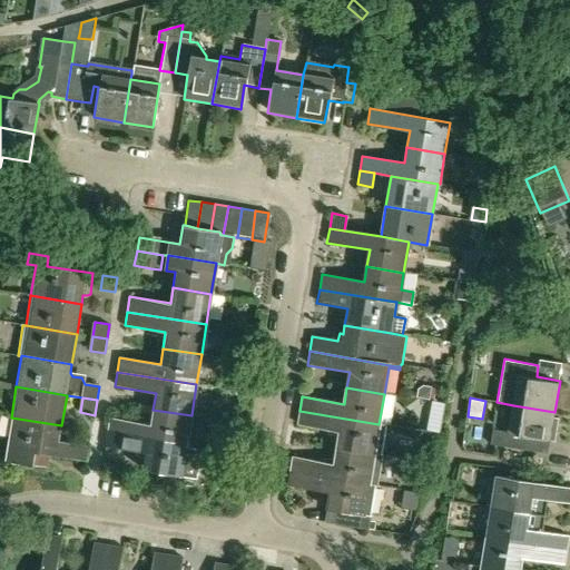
[(426,432),(432,433),(440,434),(446,403),(432,401),(426,432)]
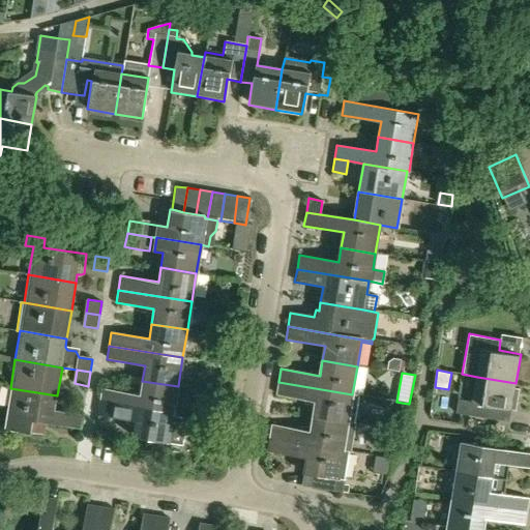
[(490,406),(511,409),(517,410),(520,388),(514,388),(516,383),(477,377),(473,402),(459,400),(455,413),(487,418),(490,406)]
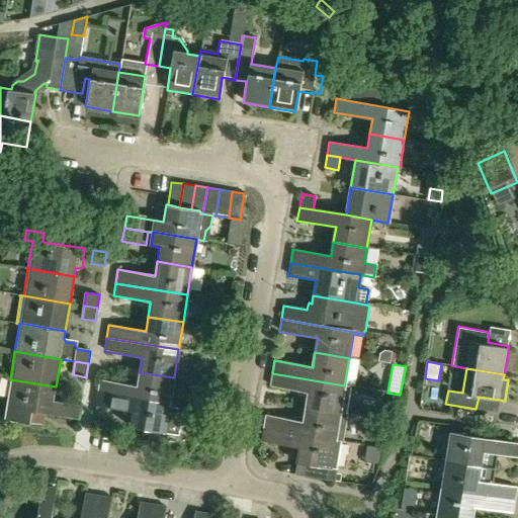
[(99,380),(97,394),(169,405),(174,377),(139,372),(137,386),(99,380)]
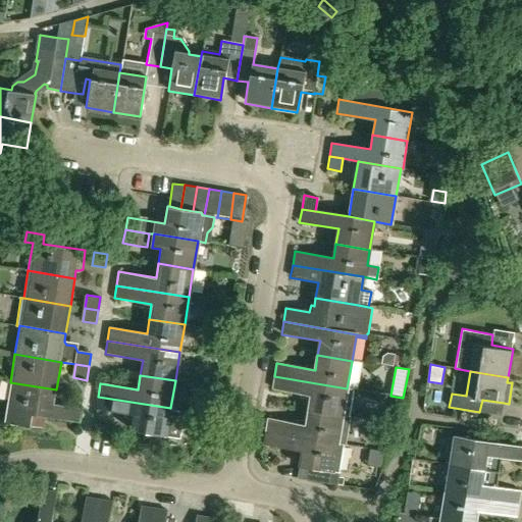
[(311,396),(309,411),(351,418),(355,390),(347,388),(274,376),(272,388),(311,396)]
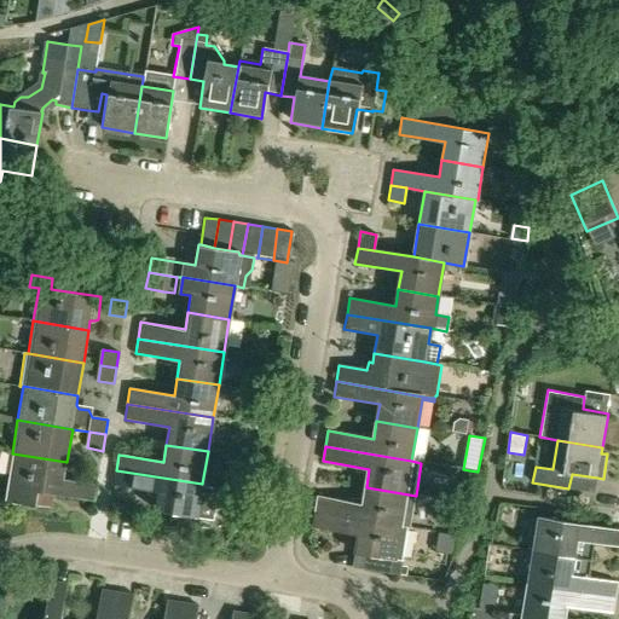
[(5,501),(32,505),(34,491),(90,499),(92,484),(64,480),(67,462),(12,453),(5,501)]
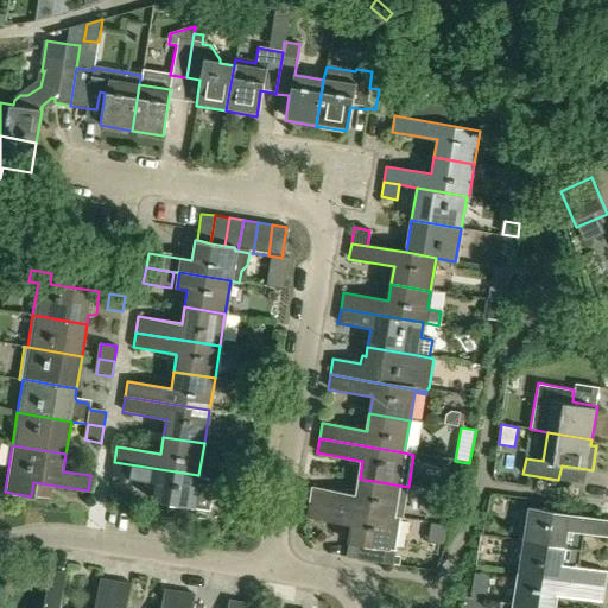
[(114,462),(112,477),(154,485),(152,502),(208,512),(214,477),(198,475),(114,462)]
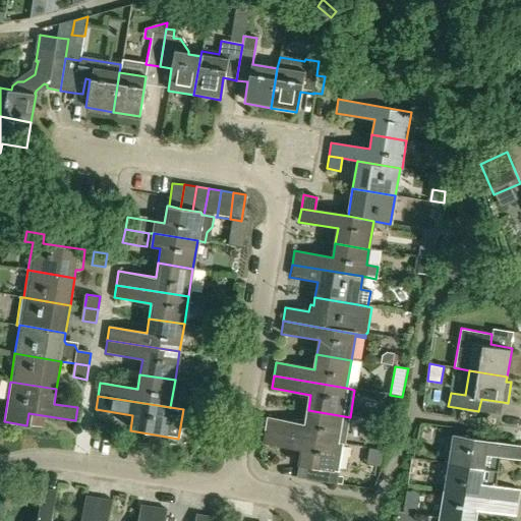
[(267,418),(265,431),(344,445),(345,445),(350,417),(308,410),(305,425),(267,418)]
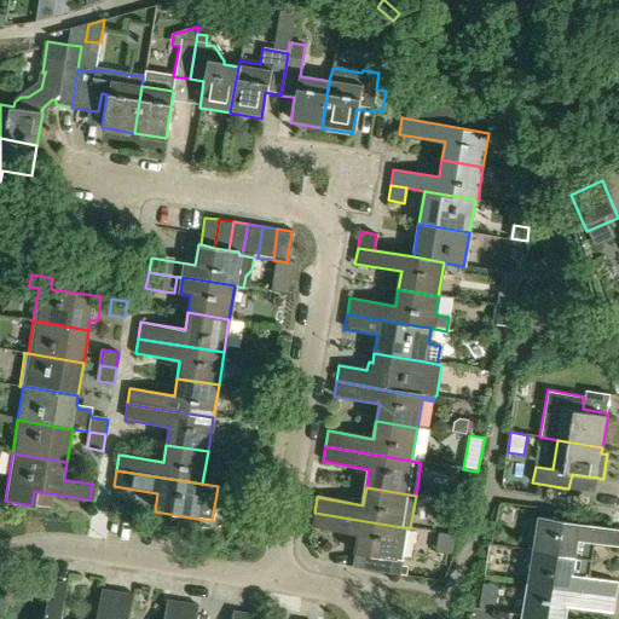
[(314,513),(312,527),(358,536),(354,554),(403,562),(409,528),(314,513)]
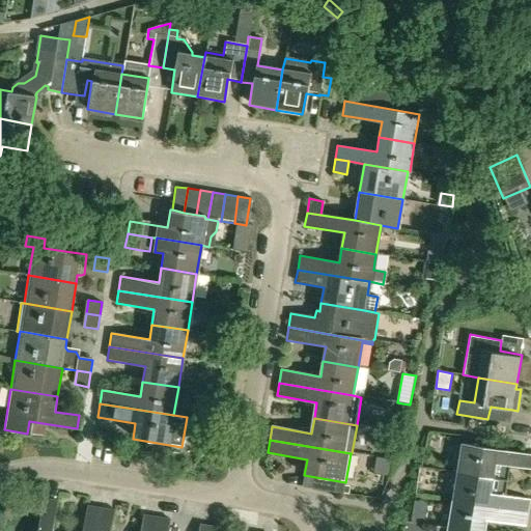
[(530,469),(530,454),(523,453),(463,443),(457,472),(507,481),(509,473),(505,469),(506,466),(510,466),(530,469)]
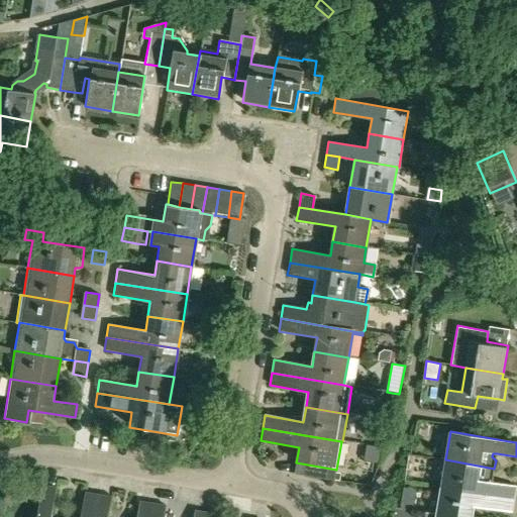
[(494,469),(445,459),(441,488),(512,500),(514,487),(492,483),(488,482),(489,478),(493,476),(494,469)]
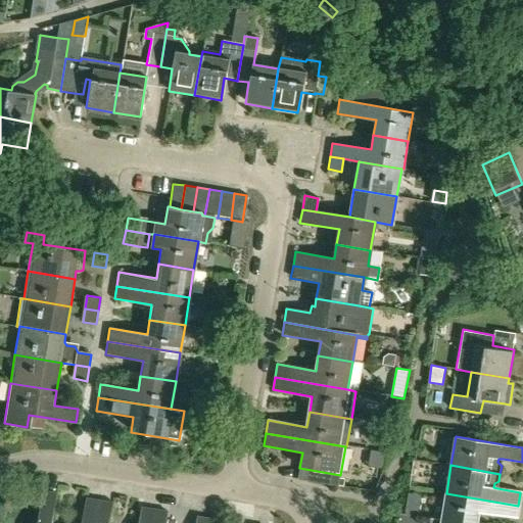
[(50,522),(56,493),(42,491),(36,522),(50,522)]
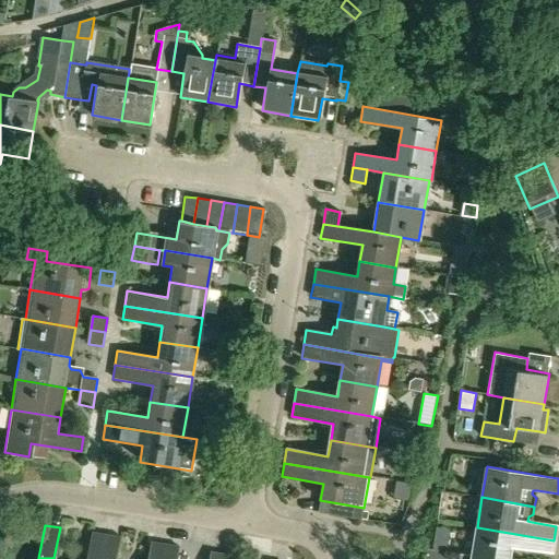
[(472,556),(489,558),(508,558),(510,547),(551,554),(554,540),(477,527),(472,556)]
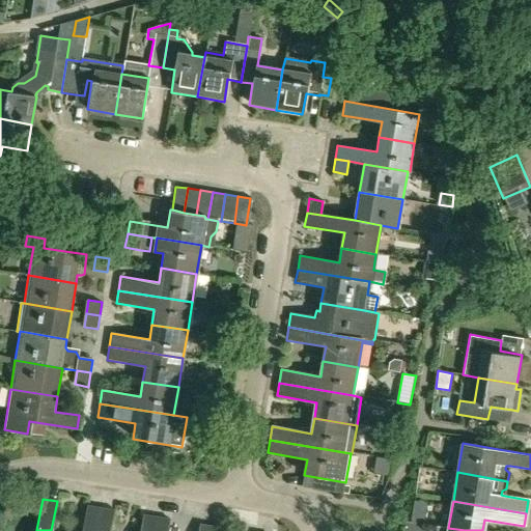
[(428,504),(415,502),(412,522),(425,524),(428,504)]
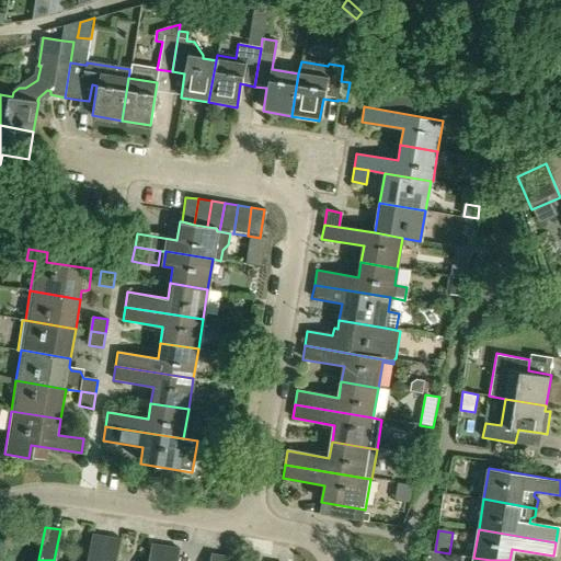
[(86,560),(101,560),(105,537),(90,535),(86,560)]
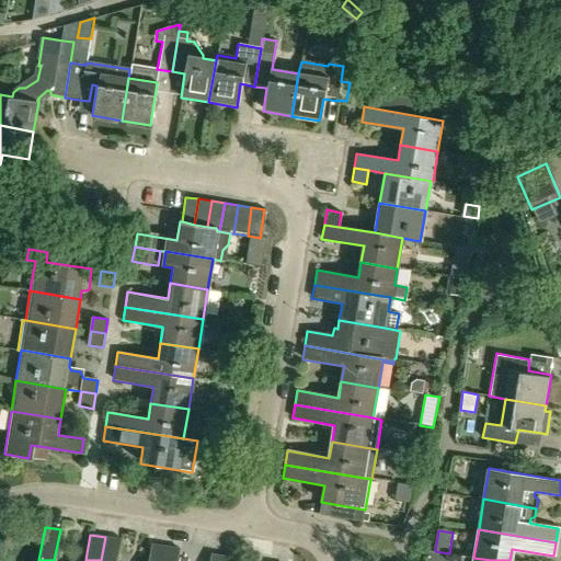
[(115,560),(119,539),(105,537),(101,560),(115,560)]
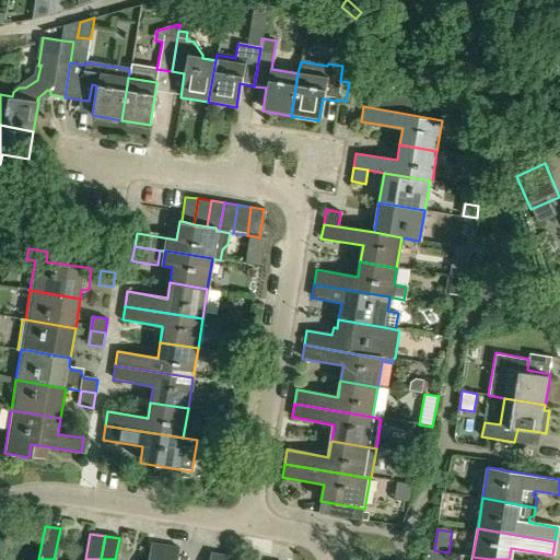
[(162,559),(165,546),(151,544),(148,559),(162,559)]
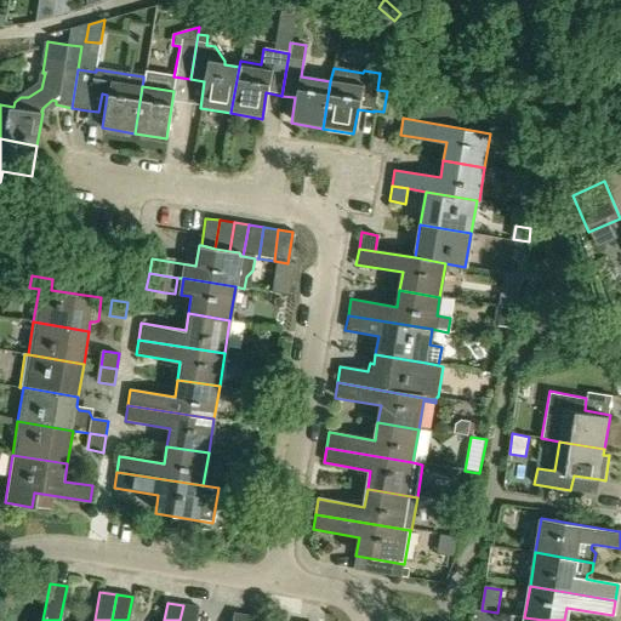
[(195,620),(198,608),(183,605),(180,620),(195,620)]
